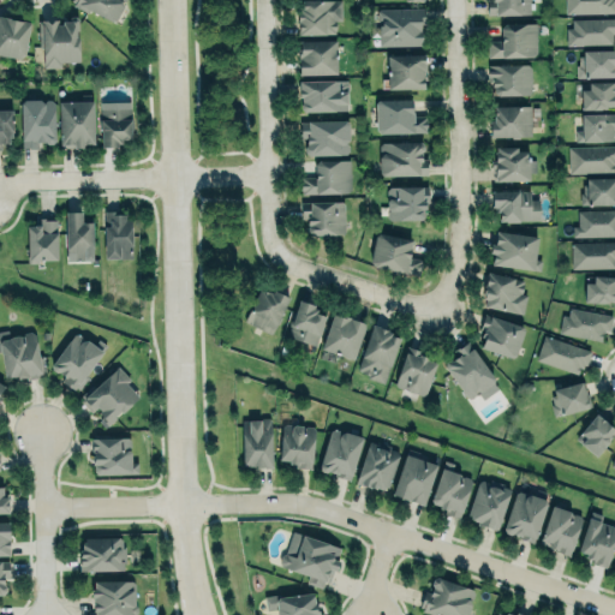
[(72,0),(121,0),(123,6),(115,19),(112,21),(90,9),(88,12),(73,4),(75,1),(72,0)]
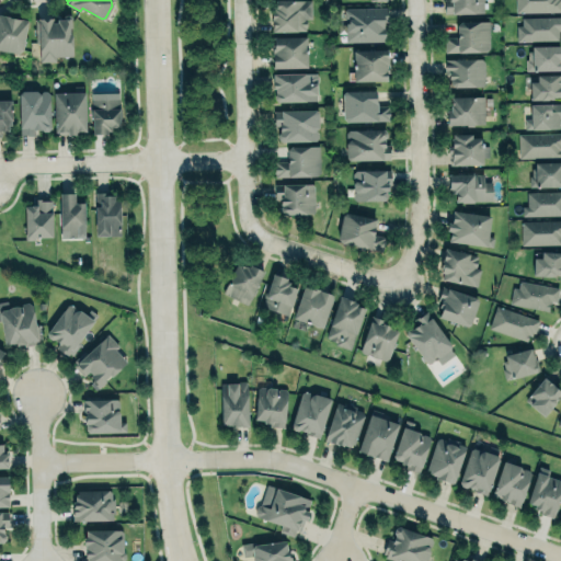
[(275,0),(275,7),(273,7),(273,10),(272,10),(272,31),(297,30),(306,29),(305,26),(307,27),(306,19),(311,18),(311,0),(275,0)]
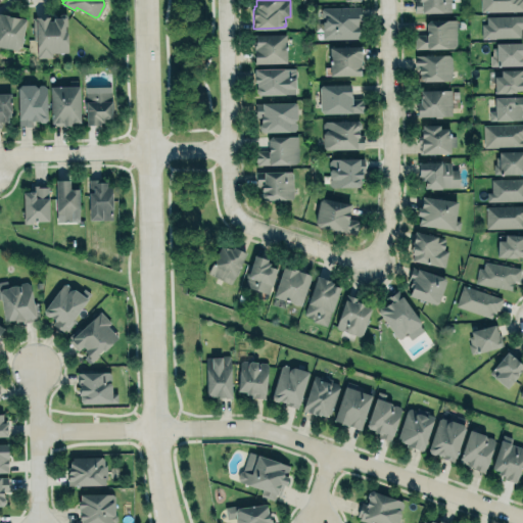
[(414,0),(414,11),(421,11),(421,12),(452,11),(450,0),(414,0)]
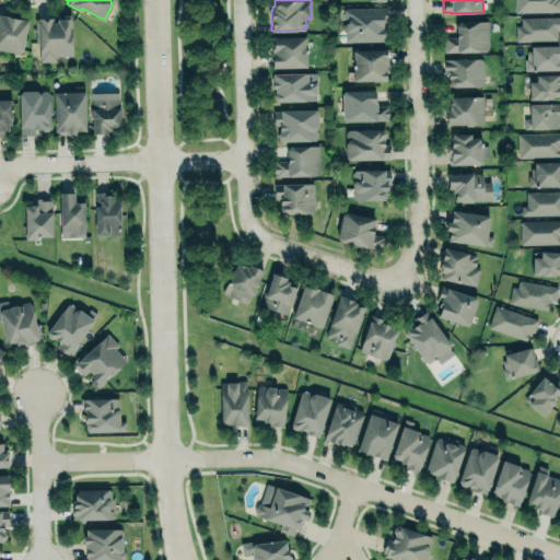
[(514,0),(515,12),(559,11),(559,0),(514,0)]
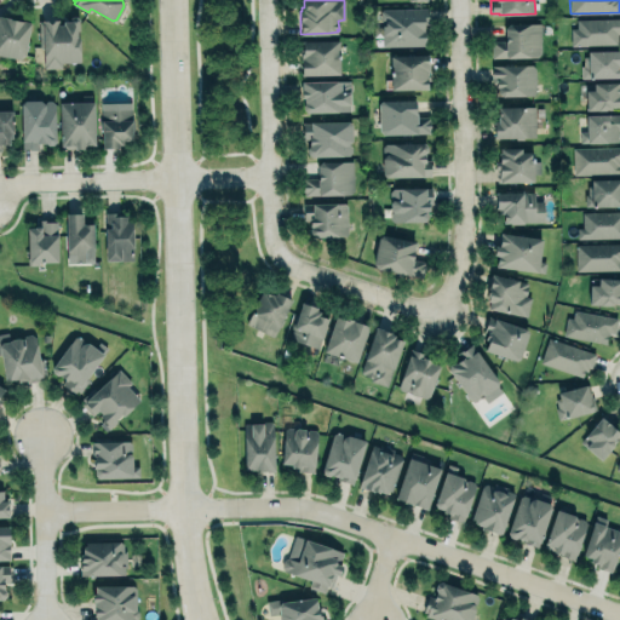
[(379,7),(430,7),(430,23),(426,23),(426,45),(382,45),(380,26),(384,24),(384,19),(379,13),(379,7)]
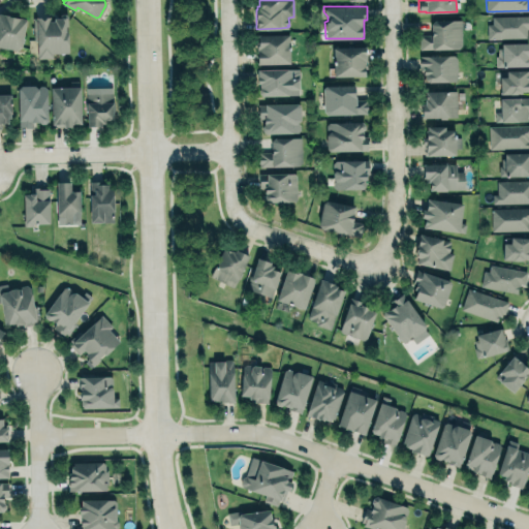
[(0,9),(11,11),(20,14),(24,16),(21,39),(16,38),(14,45),(0,43),(0,9)]
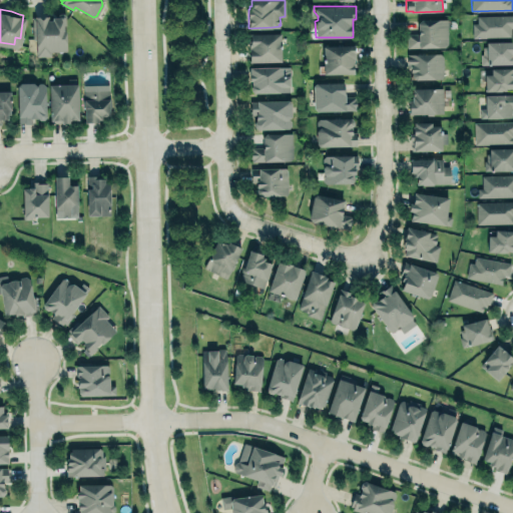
[(31,16),(32,39),(35,39),(35,56),(51,56),(51,51),(65,51),(65,16),(62,13),(58,13),(57,17),(52,17),(52,20),(48,20),(47,16),(44,16),(41,19),(38,16),(31,16)]
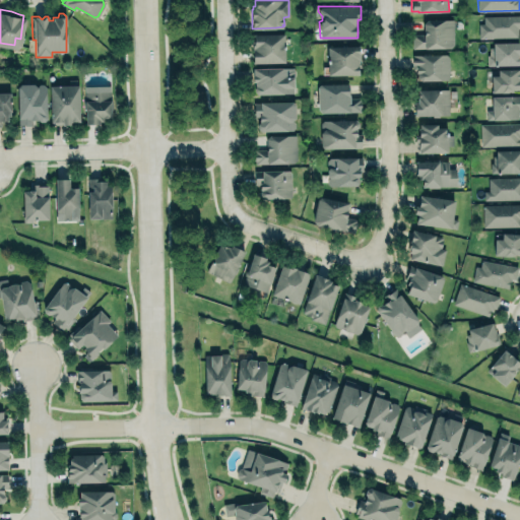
[(478,38),(519,37),(518,15),(482,15),(482,23),(477,23),(478,38)]
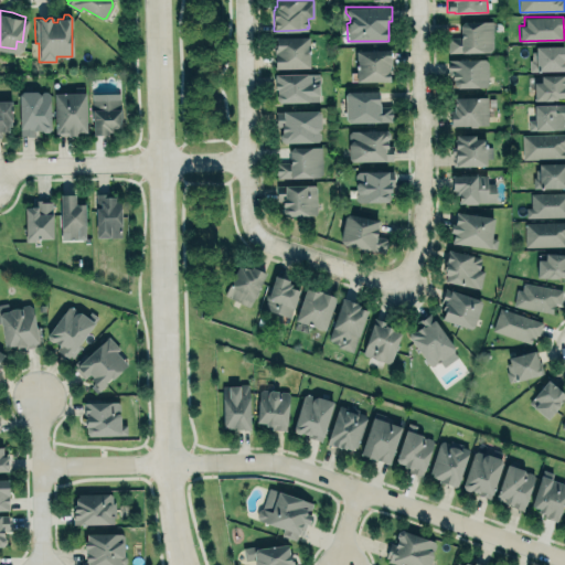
[(447,38),(447,52),(492,52),(492,20),(459,21),(459,36),(447,38)]
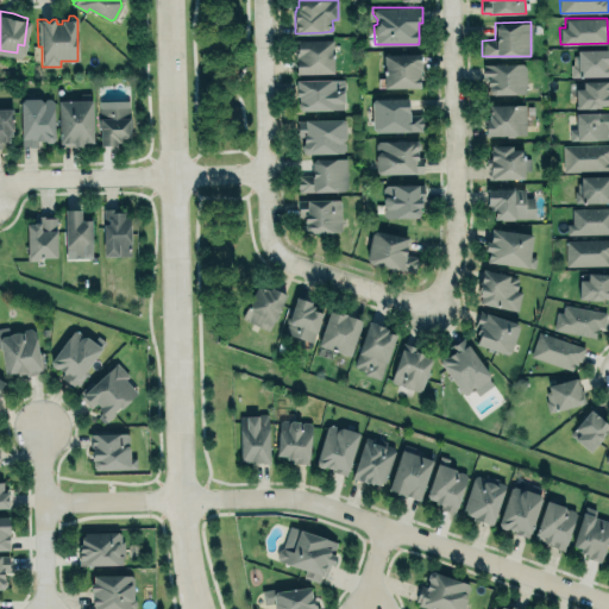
[(296,41),(332,39),(333,73),(296,74),(295,57),(294,57),(294,54),(297,54),(296,41)]
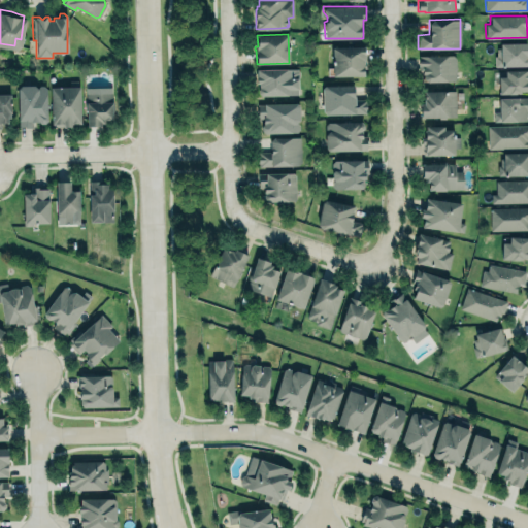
[(499,42),(527,42),(527,54),(527,65),(526,65),(526,66),(495,66),(494,56),(497,56),(497,47),(499,47),(499,42)]
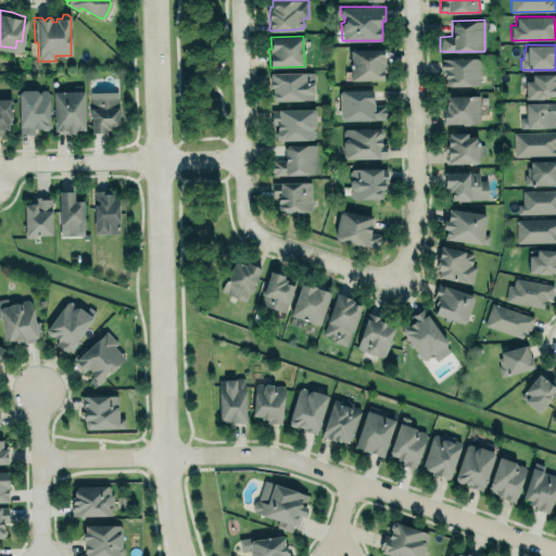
[(350,80),(384,79),(383,48),(349,49),(350,80)]
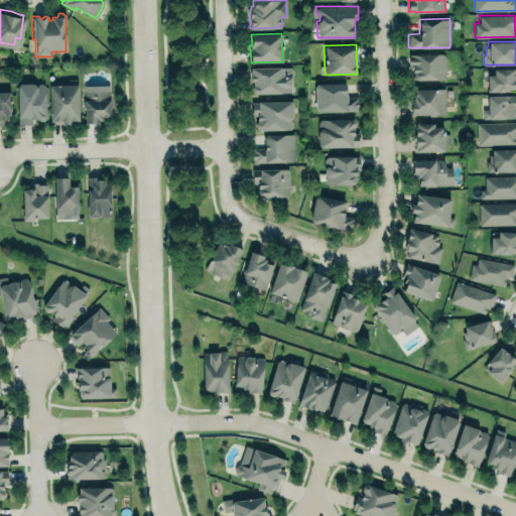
[(409,54),(442,53),(444,56),(445,76),(442,80),(417,81),(414,78),(414,72),(412,72),(412,68),(409,68),(409,54)]
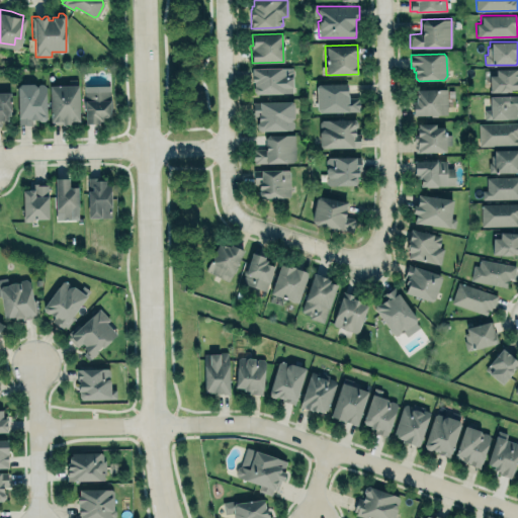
[(251,68),(291,67),(291,92),(255,93),(253,91),(253,87),(254,86),(254,85),(253,85),(253,81),(251,81),(251,68)]
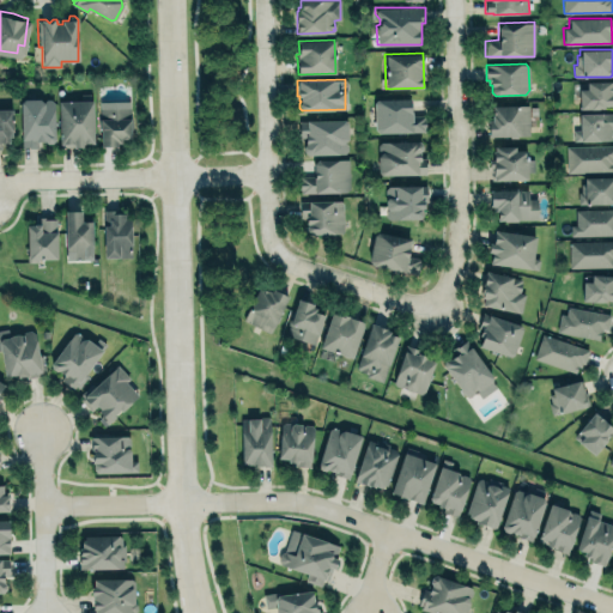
[(578,108),(612,108),(611,83),(578,84),(578,108)]
